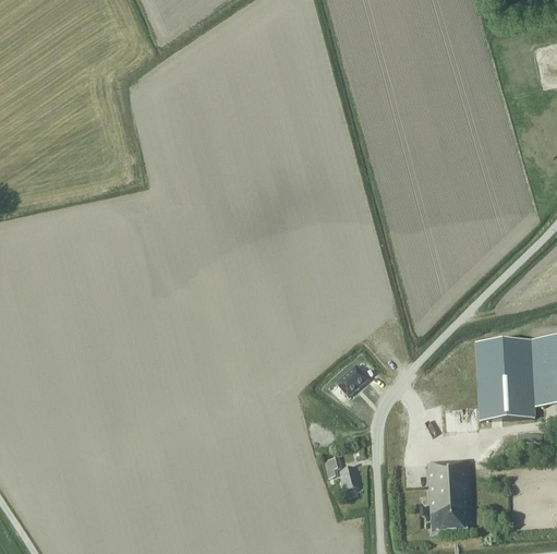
[(556,404),(556,338),(475,344),(479,420),(533,417),(533,406),(556,404)]
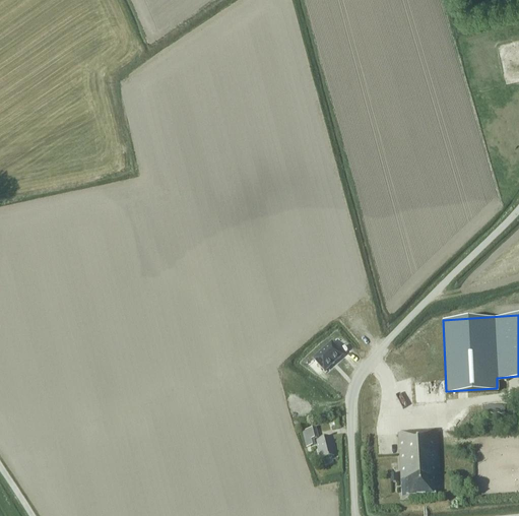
[(312,356),(323,369),(341,352),(330,340),(312,356)]
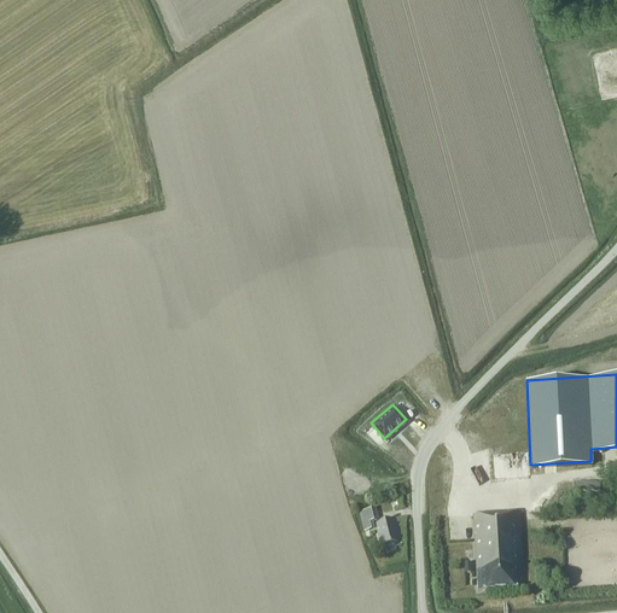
[(492,450),(493,476),(530,473),(529,449),(492,450)]
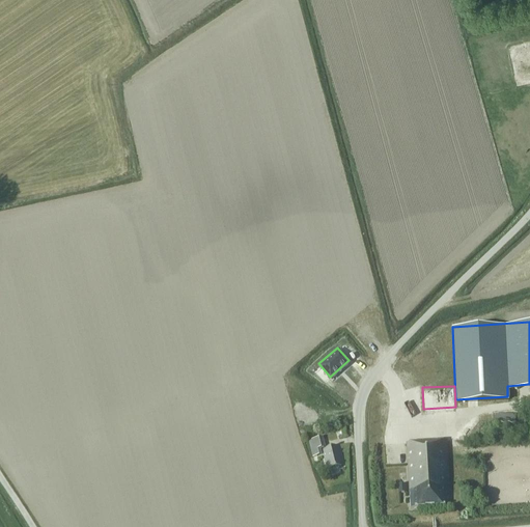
[(319,445),(323,444),(324,444),(324,442),(322,434),(307,437),(311,453),(321,451),(319,445)]
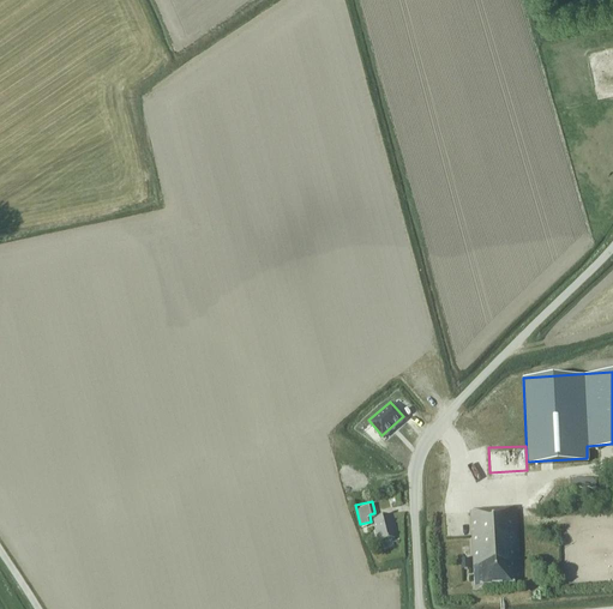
[(470,507),(474,583),(516,580),(515,566),(518,566),(515,505),(470,507)]
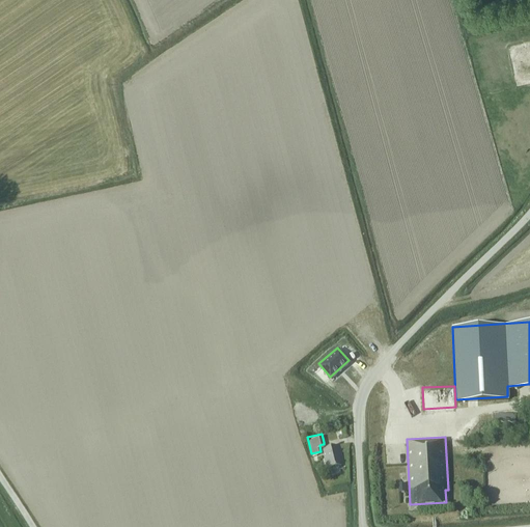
[(337,454),(339,453),(337,444),(321,448),(326,465),(328,464),(329,467),(340,464),(337,454)]
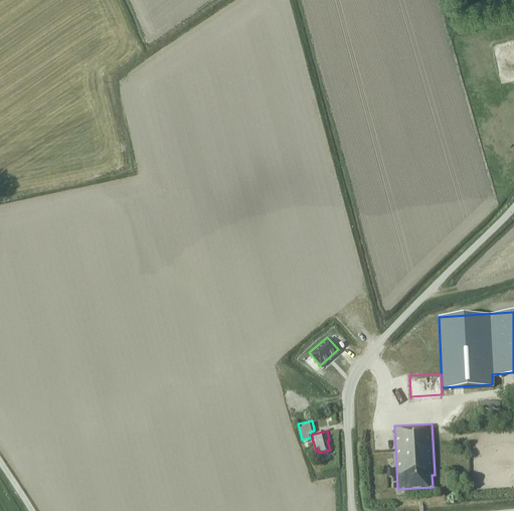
All buildings are outlined.
